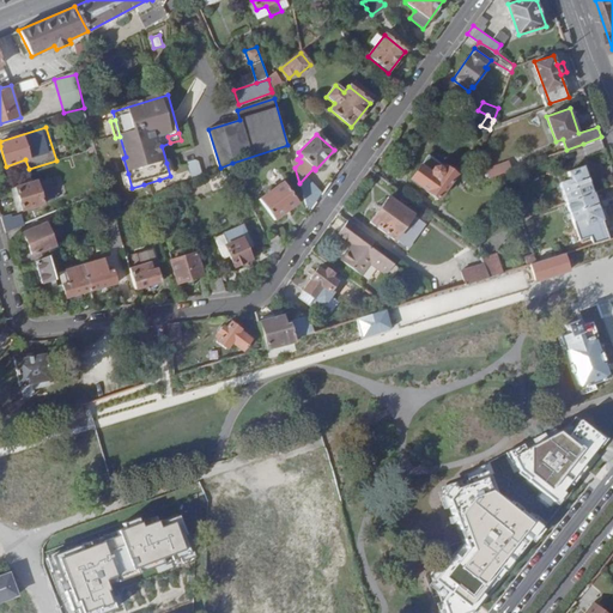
[(605,147),(601,137),(583,144),(587,153),(605,147)]
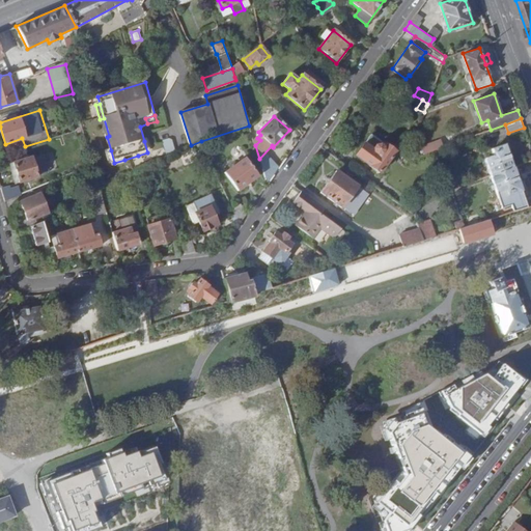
[(395,151),(370,134),(356,154),(380,172),(395,151)]
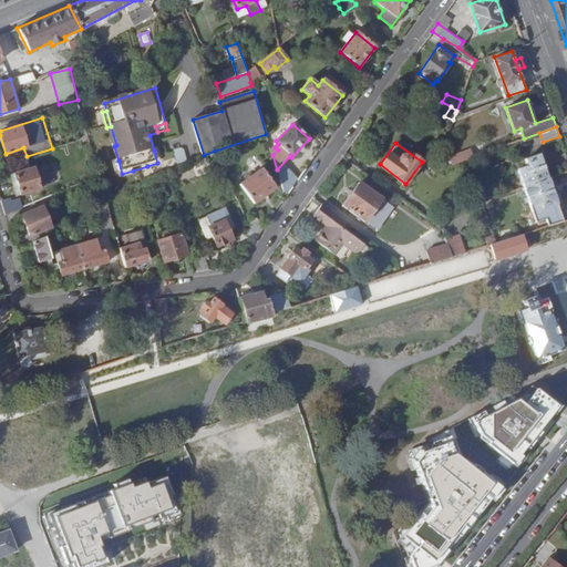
[(157,163),(147,166),(147,168),(163,164),(158,148),(154,151),(157,163)]
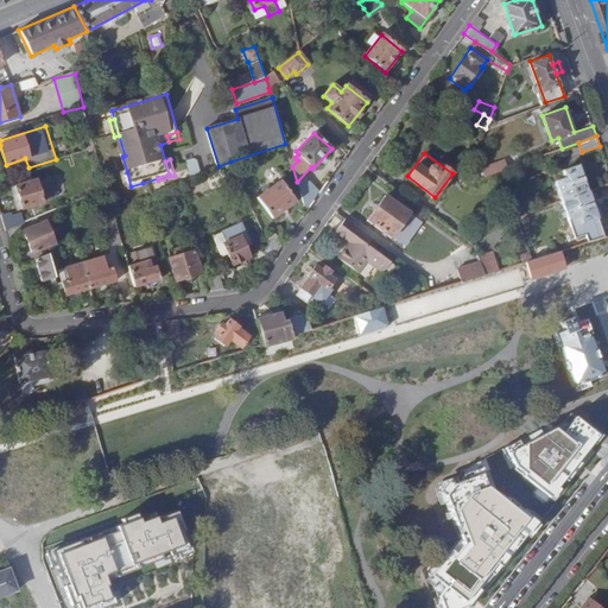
[(188,160),(189,175),(200,173),(198,159),(188,160)]
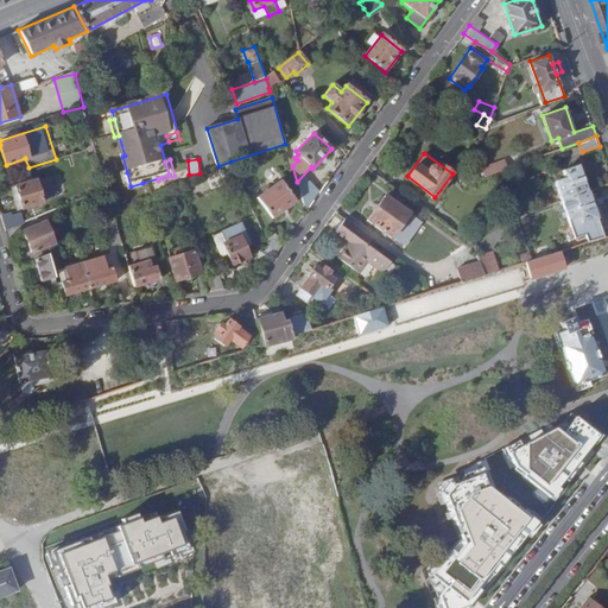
[(485,176),(501,170),(507,168),(505,159),(482,168),(485,176)]
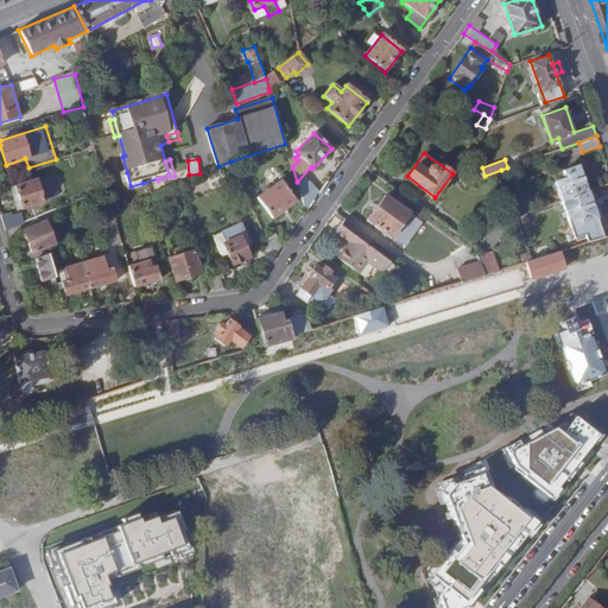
[(555,181),(562,200),(588,191),(578,164),(562,169),(565,177),(555,181)]
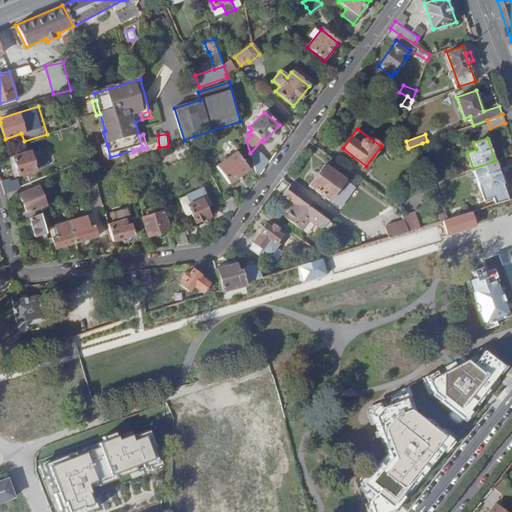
[(110,157),(107,145),(103,147),(107,160),(121,156),(120,154),(110,157)]
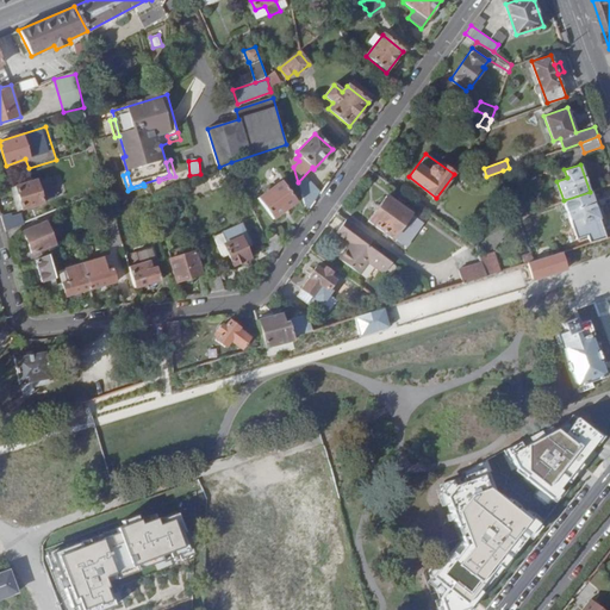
[(37,179),(17,186),(24,209),(44,203),(37,179)]
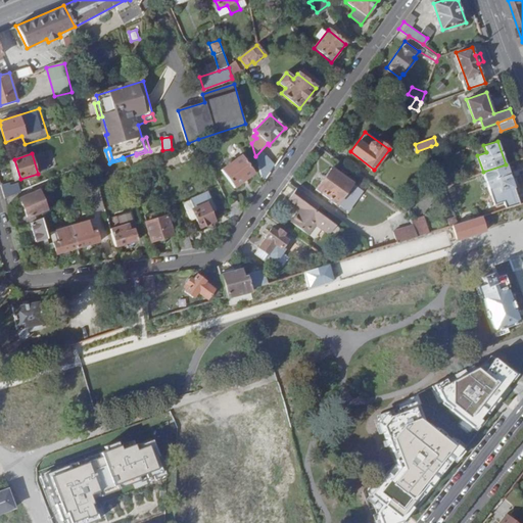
[(241,155),(222,170),(234,188),(254,173),(241,155)]
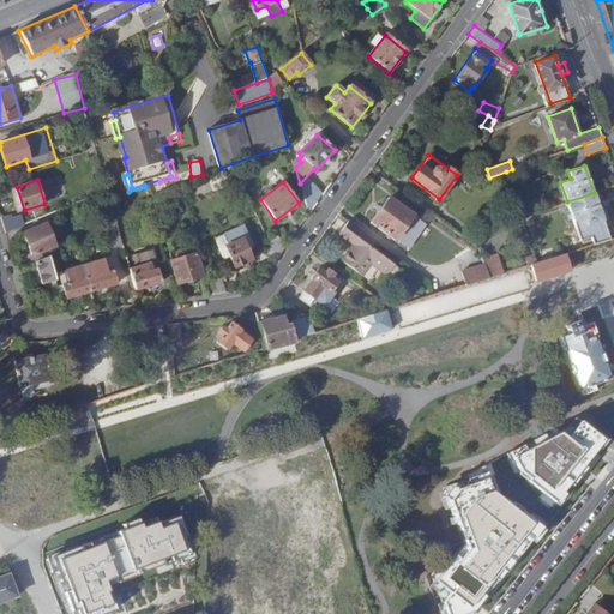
[(594,193),(567,202),(575,222),(584,218),(587,226),(602,220),(594,193)]
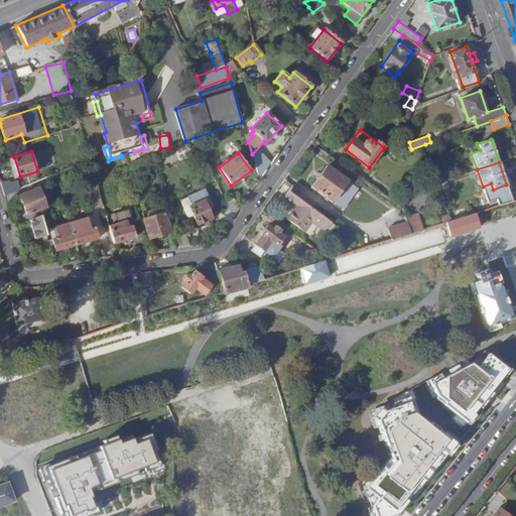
[(333,201),(347,181),(348,180),(327,166),(311,187),(332,202),(333,201)]
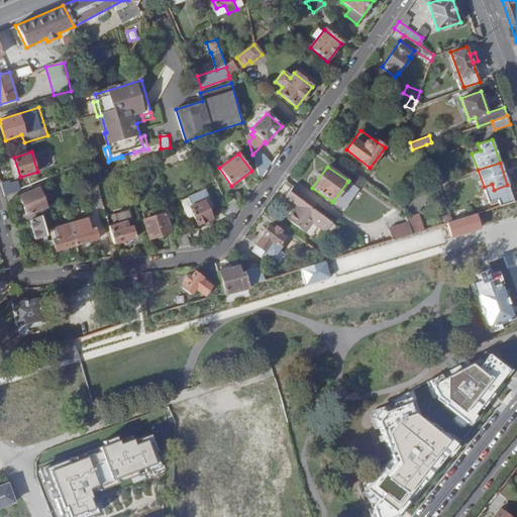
[(19,192),(18,181),(3,182),(4,193),(19,192)]
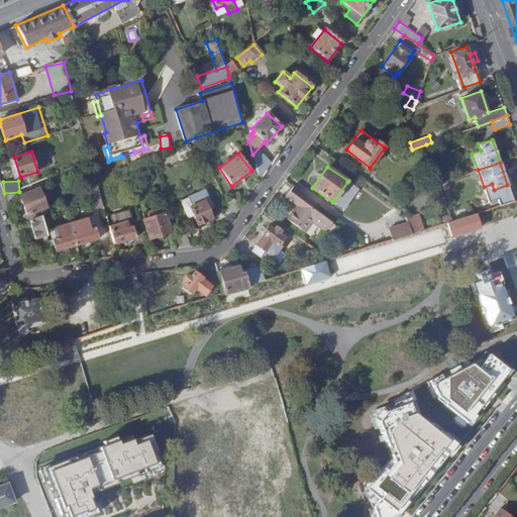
[(357,189),(347,182),(333,201),(343,209),(357,189)]
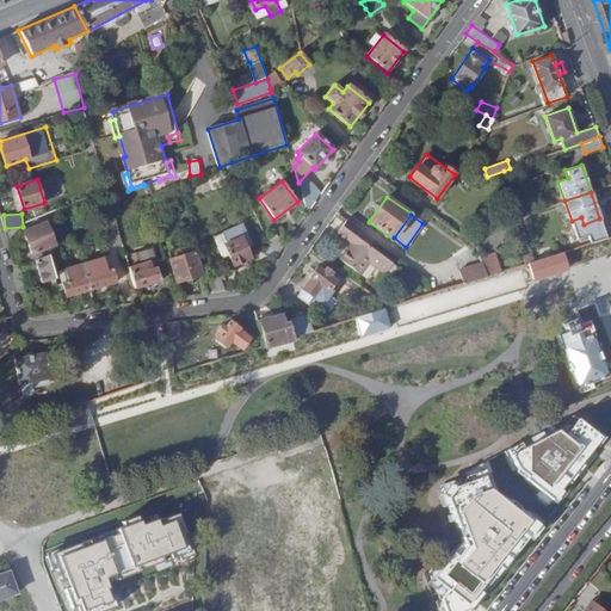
[(24,230),(35,261),(48,255),(53,254),(49,247),(55,245),(51,233),(61,229),(57,220),(24,230)]
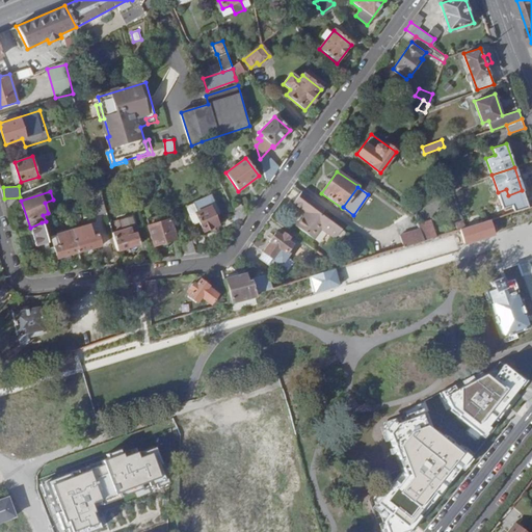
[(324,209),(301,191),(290,207),(302,216),(295,227),(313,239),(320,229),(335,239),(341,230),(320,215),(324,209)]
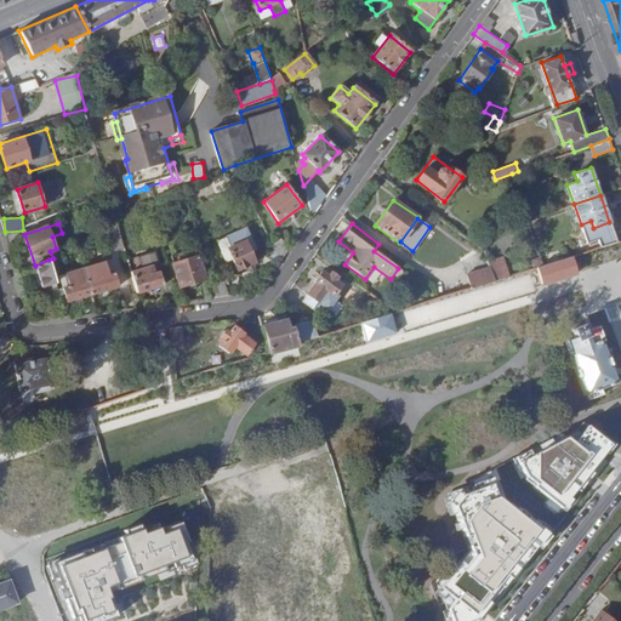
[(125,248),(120,231),(108,235),(113,251),(125,248)]
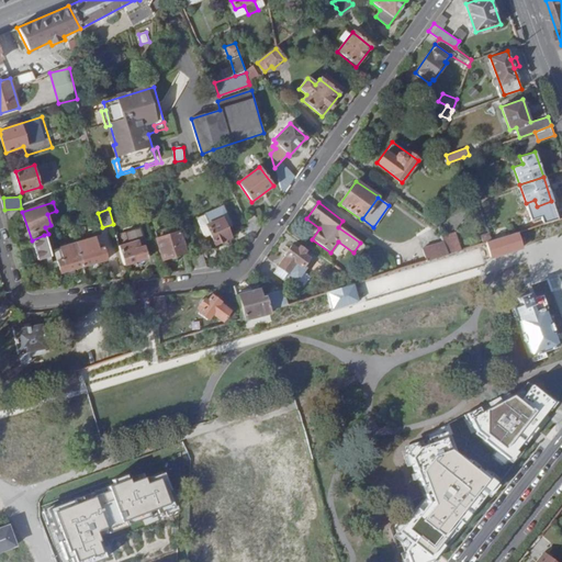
[(254,214),(245,218),(254,237),(260,228),(254,214)]
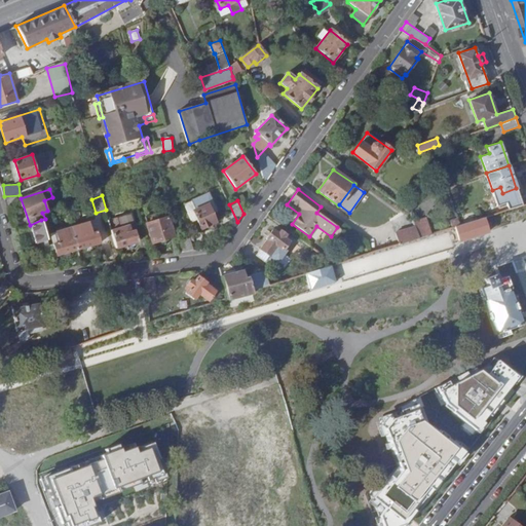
[(208,204),(193,211),(201,228),(216,222),(208,204)]
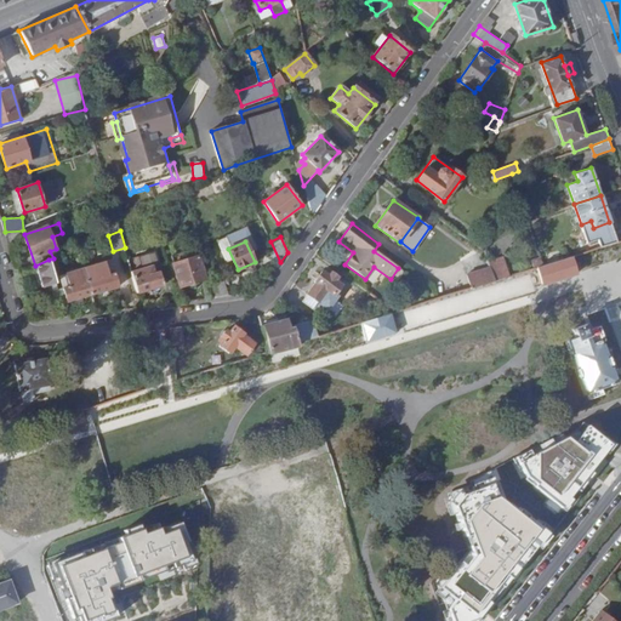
[(584,252),(543,265),(536,267),(542,284),(545,283),(588,268),(584,252)]
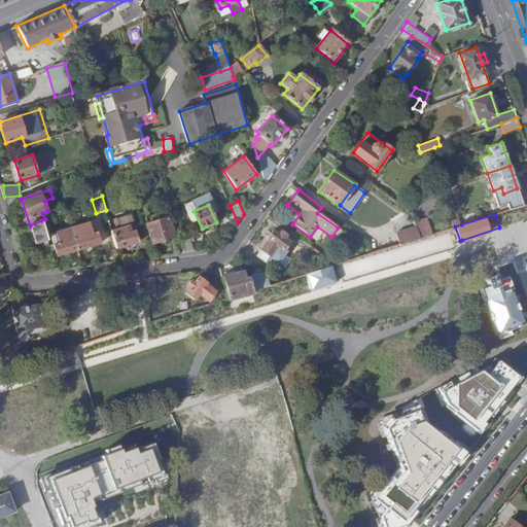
[(168,216),(146,224),(153,243),(174,236),(168,216)]
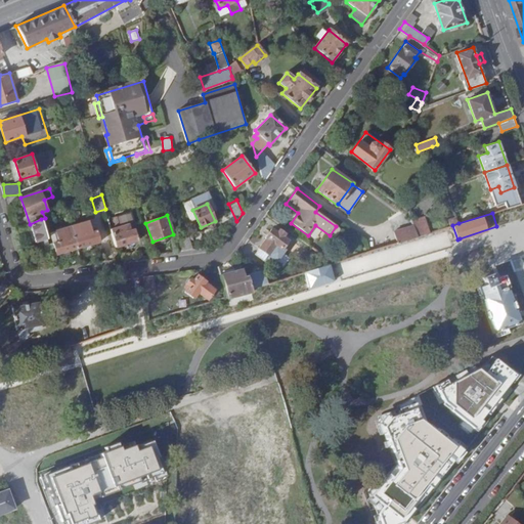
[(417,236),(430,232),(425,216),(411,220),(412,225),(417,236)]
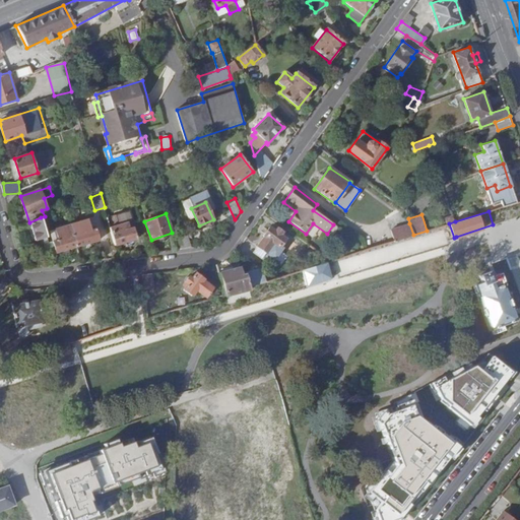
[(455,221),(452,215),(445,218),(446,224),(449,223),(455,221)]
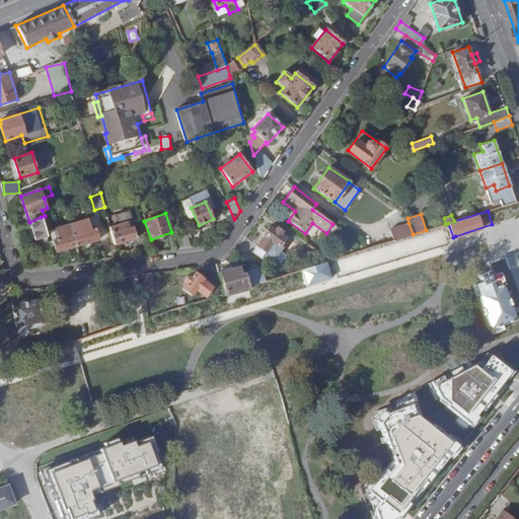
[(41,217),(29,222),(35,239),(43,237),(47,237),(41,217)]
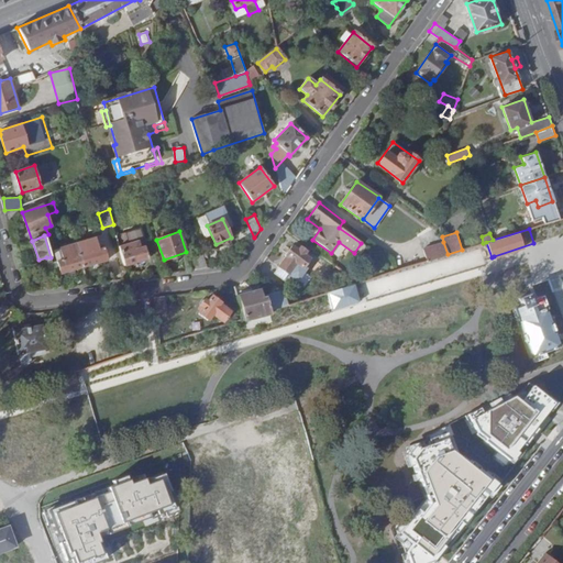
[(148,257),(156,255),(151,236),(143,239),(148,257)]
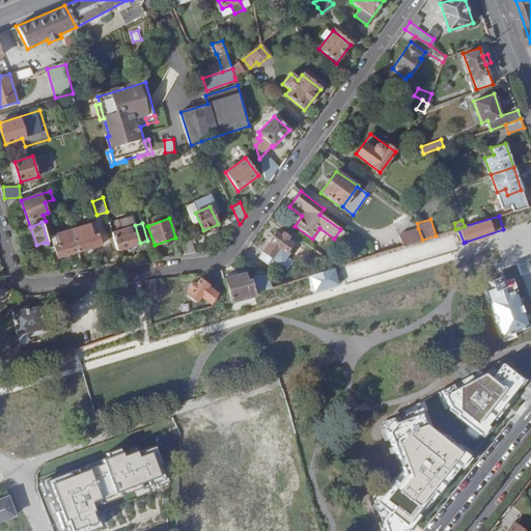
[(73,229),(79,252),(102,245),(98,233),(92,235),(89,225),(73,229)]
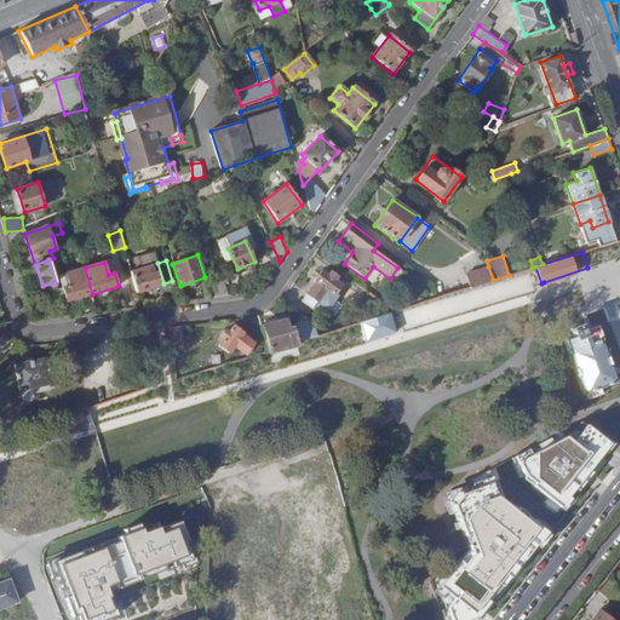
[(131,271),(138,293),(164,286),(164,283),(158,263),(131,271)]
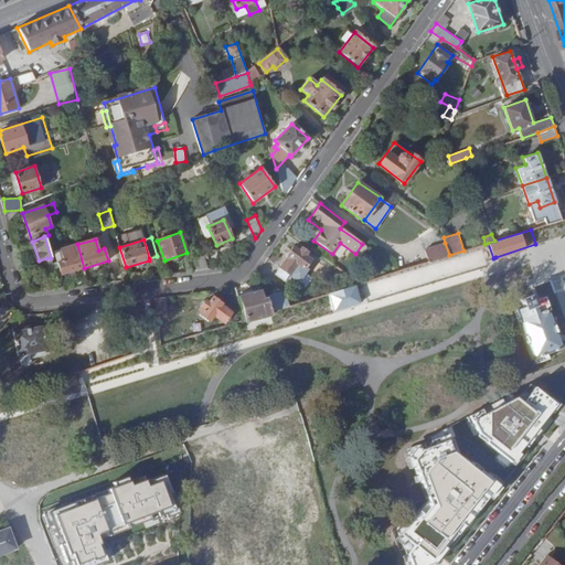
[(449,255),(445,243),(425,249),(430,260),(449,255)]
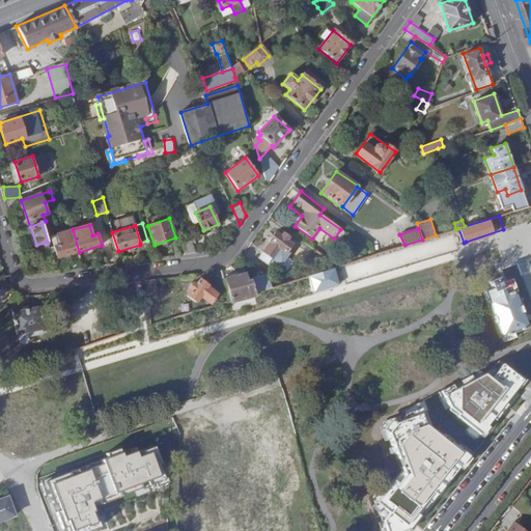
[(50,248),(53,261),(58,259),(57,258),(79,252),(73,229),(57,234),(59,245),(54,246),(54,247),(50,248)]
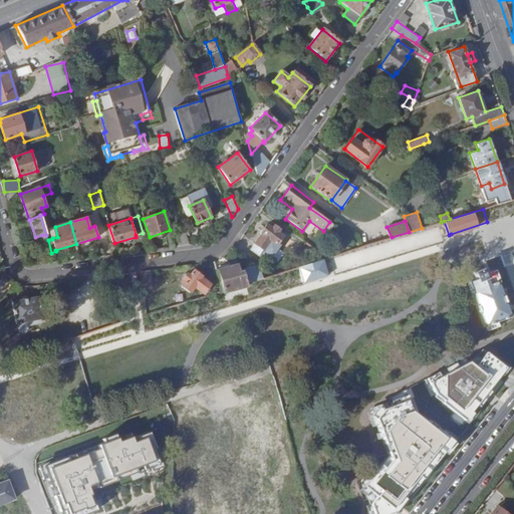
[(272,228),(267,224),(260,233),(261,233),(250,249),(261,257),(265,252),(271,256),(278,246),(277,244),(282,236),(280,234),(281,232),(278,230),(279,229),(274,225),(272,228)]
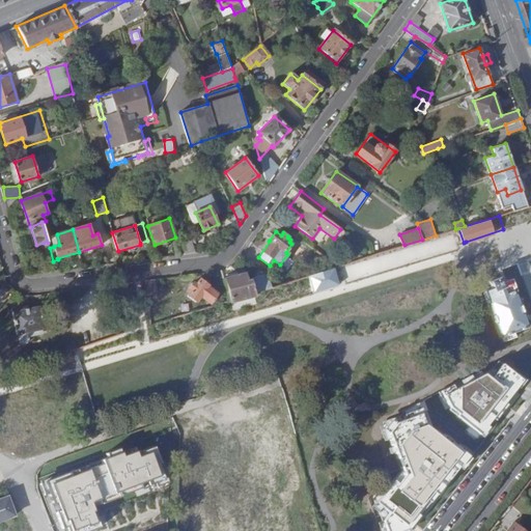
[(183,238),(189,254),(196,253),(193,244),(195,243),(193,234),(183,238)]
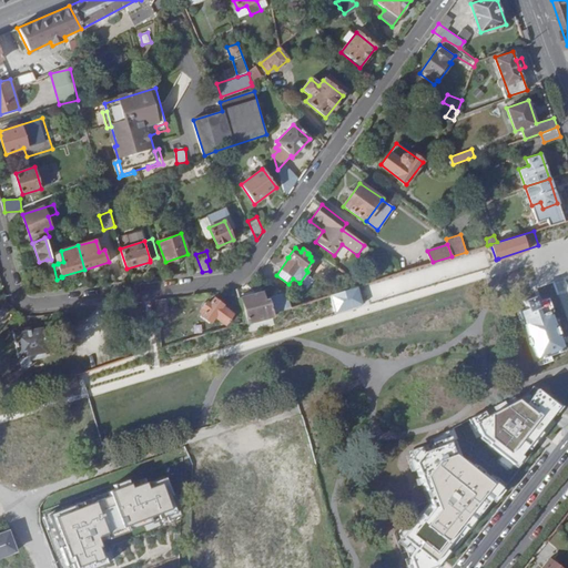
[(186,257),(192,273),(202,272),(195,254),(186,257)]
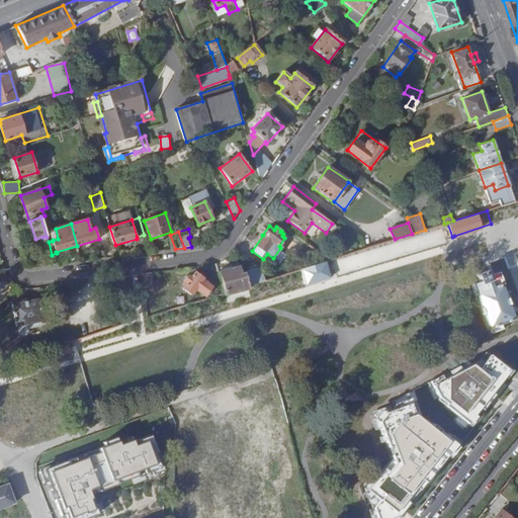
[(232,268),(218,272),(223,286),(222,294),(224,293),(225,295),(251,287),(250,285),(244,273),(241,274),(237,261),(232,268)]
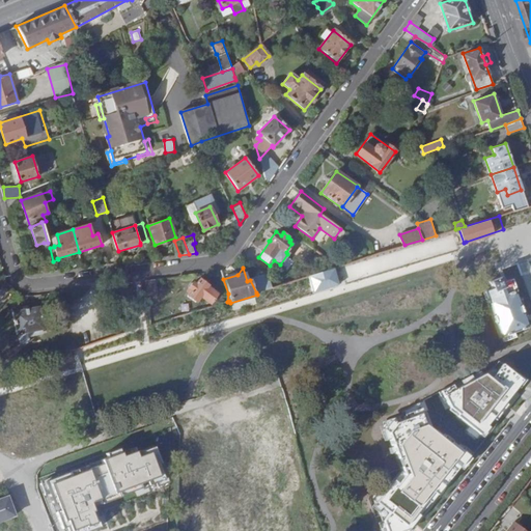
[(330,269),(303,277),(309,295),(336,285),(330,269)]
